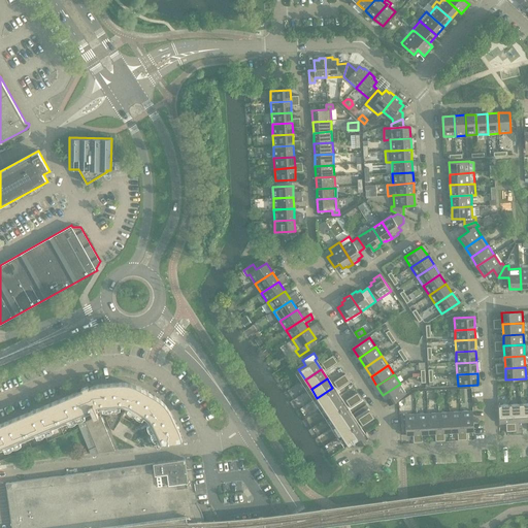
[(118,383),(109,384),(110,404),(120,404),(122,404),(123,404),(125,404),(129,384),(126,384),(124,383),(121,383),(118,383)]
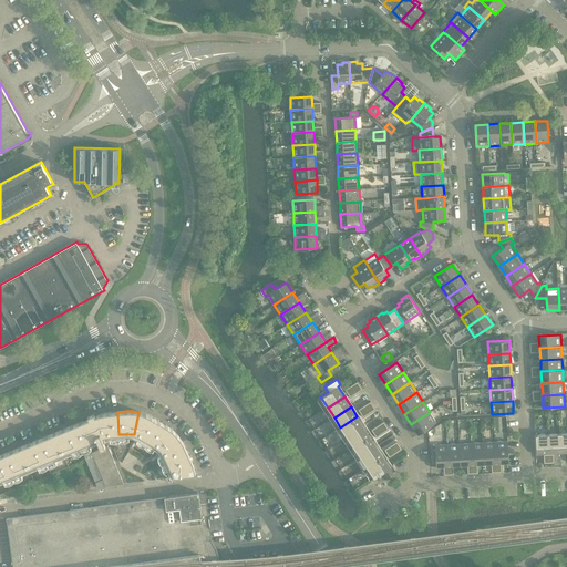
[(98,415),(95,416),(104,436),(110,435),(119,434),(117,412),(107,413),(105,413),(103,414),(100,414),(98,415)]
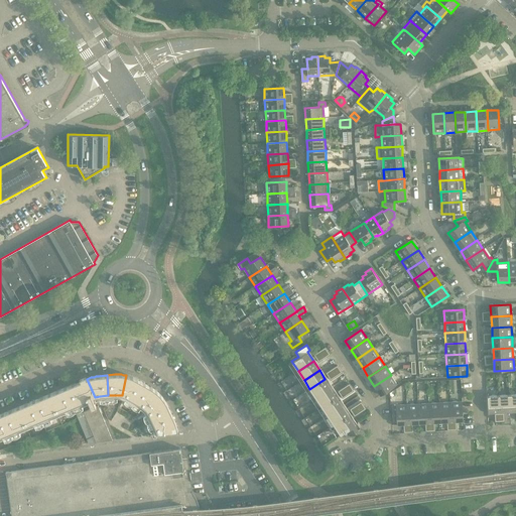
[(126,375),(122,395),(124,396),(126,396),(134,401),(144,384),(136,379),(134,378),(132,377),(131,376),(129,376),(126,375)]
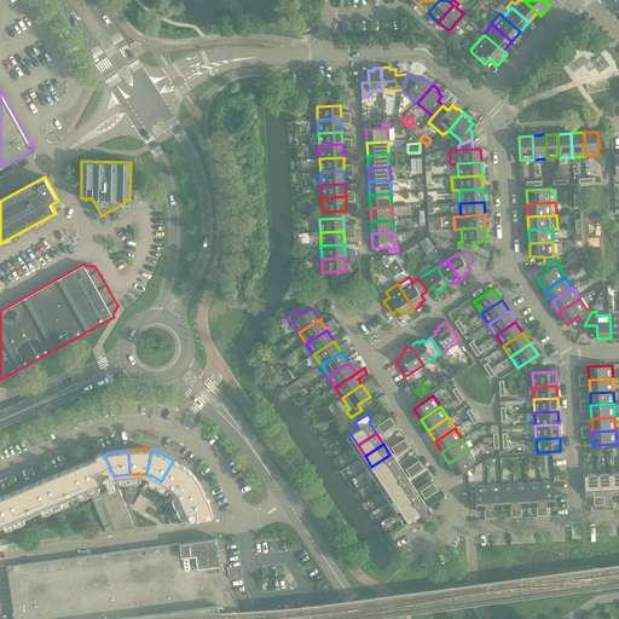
[(469,450),(449,463),(457,474),(476,462),(469,450)]
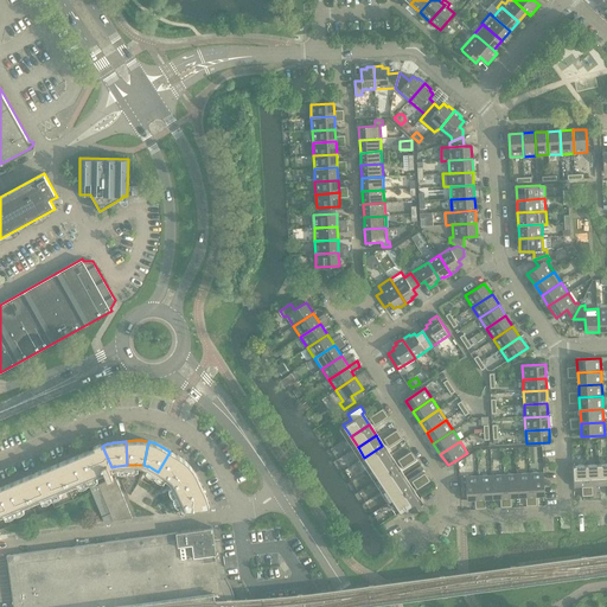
[(102,446),(77,457),(85,478),(103,471),(108,480),(98,485),(90,489),(91,491),(102,517),(104,522),(133,518),(115,478),(113,479),(110,472),(113,471),(112,467),(102,446)]
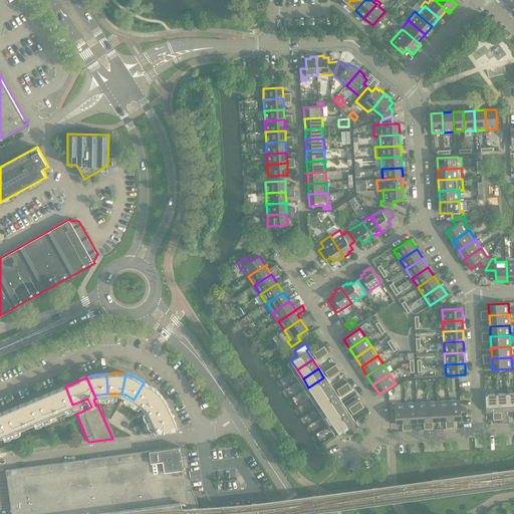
[(323,377),(308,388),(314,397),(329,387),(323,377)]
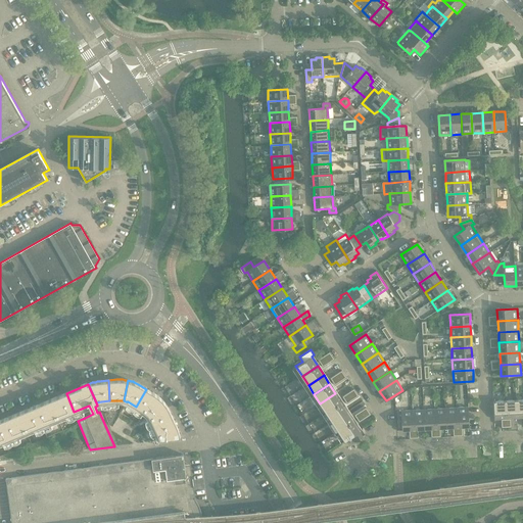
[(146,389),(136,407),(144,412),(145,412),(146,413),(148,415),(163,400),(161,398),(160,397),(159,396),(157,395),(155,394),(154,393),(146,389)]
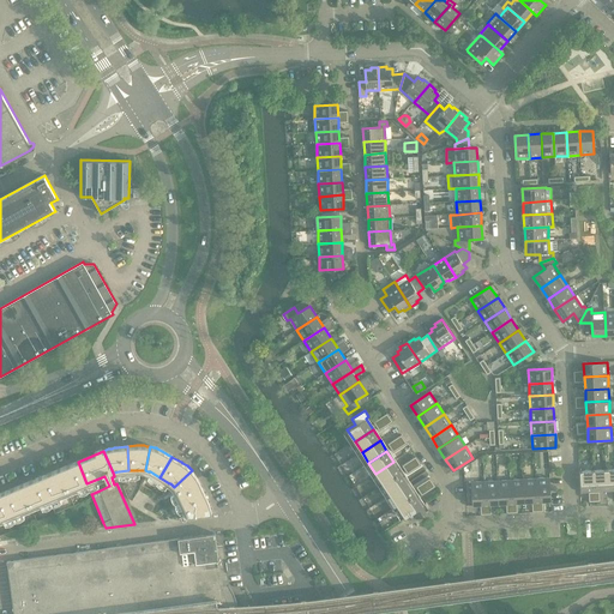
[(78,462),(59,469),(68,492),(86,483),(78,462)]
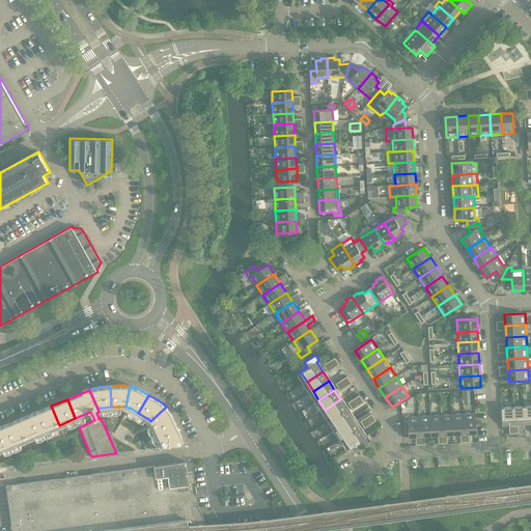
[(340,399),(325,410),(331,419),(346,409),(340,399)]
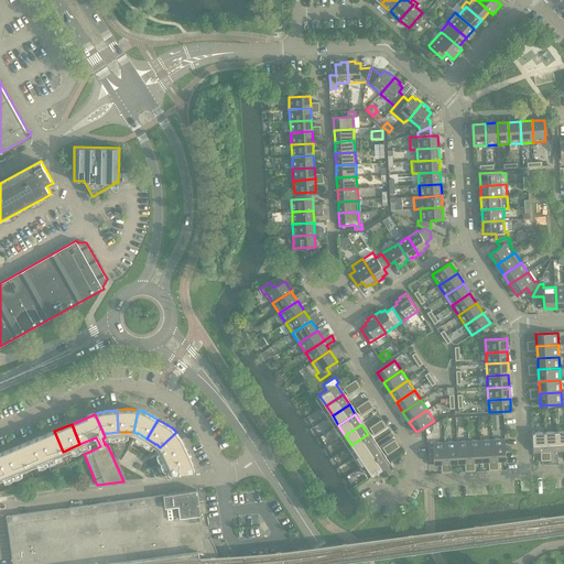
[(54,431),(38,438),(45,458),(63,452),(54,431)]
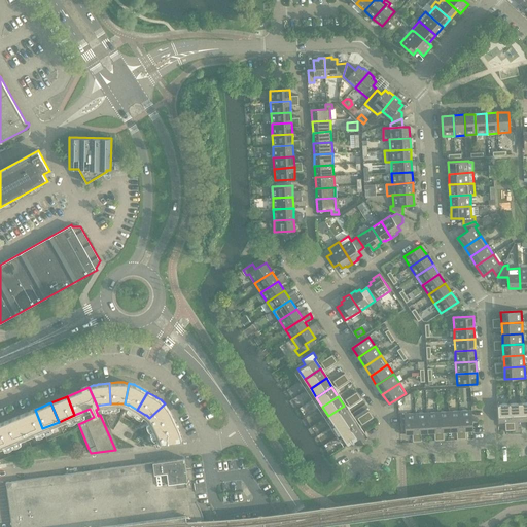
[(165,403),(149,418),(150,419),(150,420),(151,421),(152,422),(155,430),(175,421),(171,413),(169,410),(168,408),(167,407),(166,405),(165,403)]
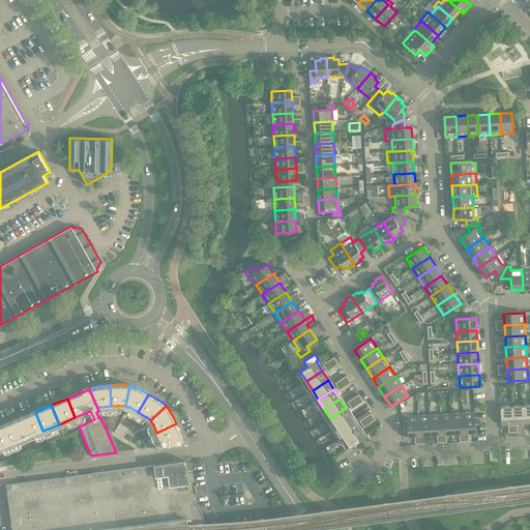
[(513,424),(511,406),(500,407),(501,425),(513,424)]
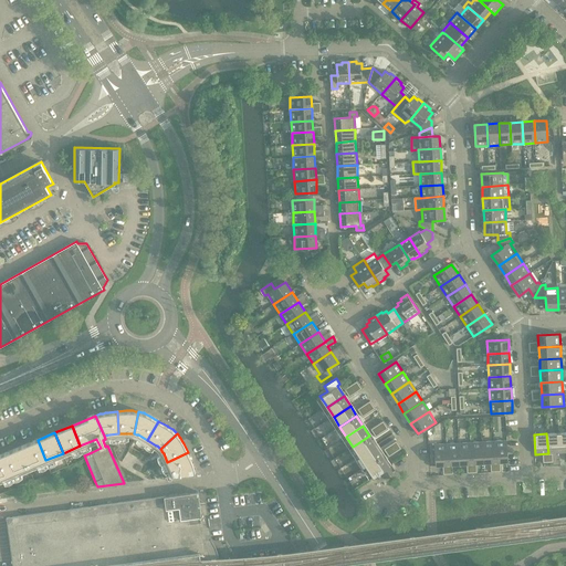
[(546,433),(548,453),(559,452),(558,433),(546,433)]
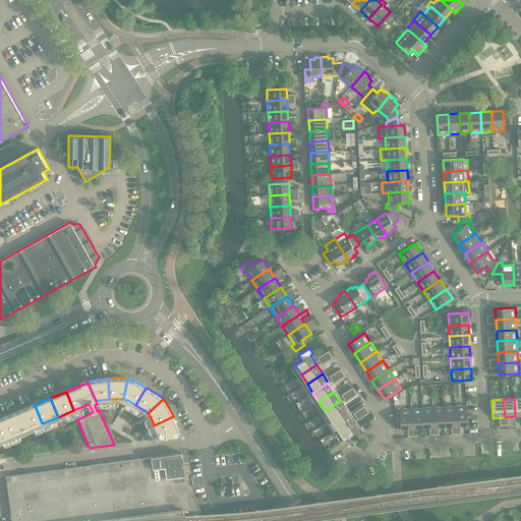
[(340,401),(325,411),(331,420),(346,410),(340,401)]
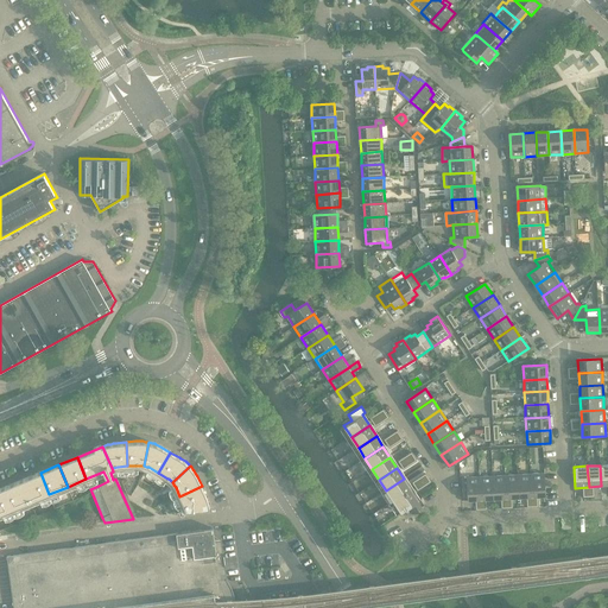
[(40,473),(21,480),(31,502),(49,494),(40,473)]
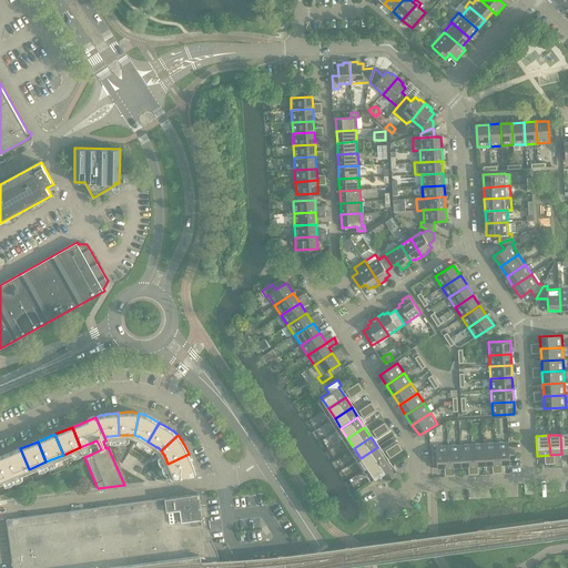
[(508,442),(496,443),(497,464),(509,464),(508,442)]
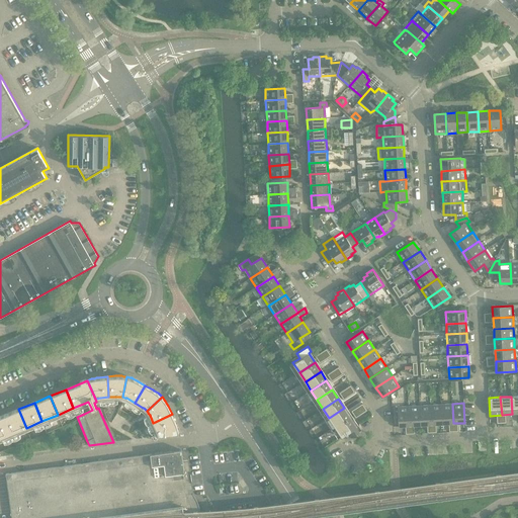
[(452,404),(441,405),(442,424),(453,423),(452,404)]
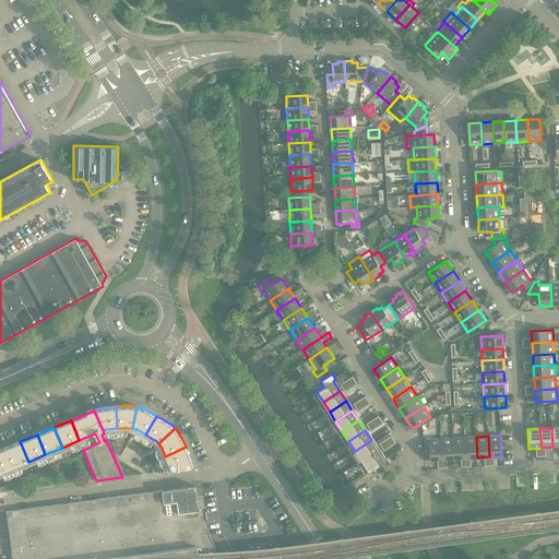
[(465,437),(453,438),(454,459),(466,459),(465,437)]
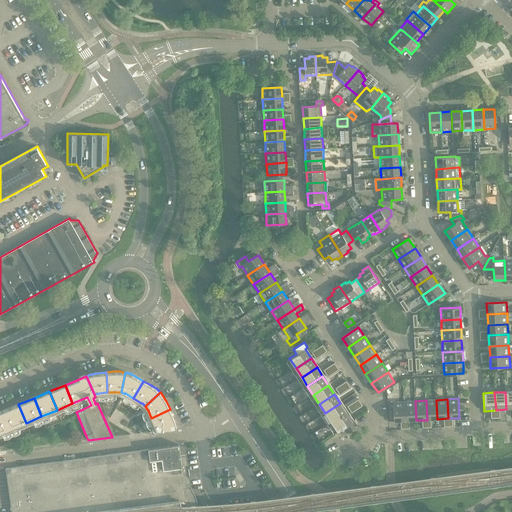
[(436,400),(426,400),(427,420),(437,419),(436,400)]
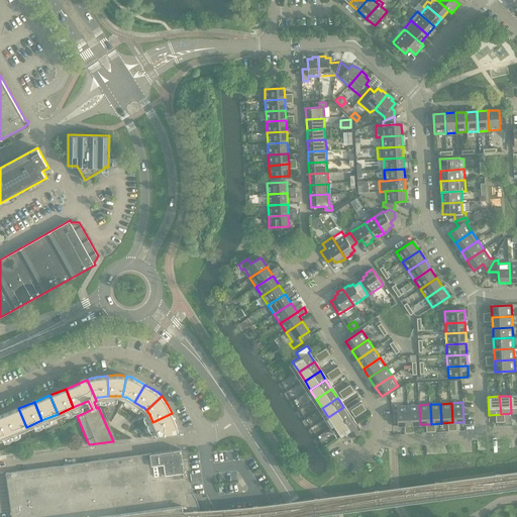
[(409,425),(408,405),(397,406),(398,426),(409,425)]
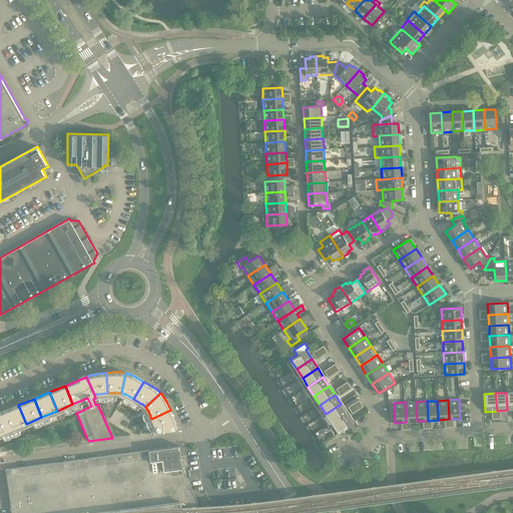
[(416,402),(405,402),(406,422),(417,421),(416,402)]
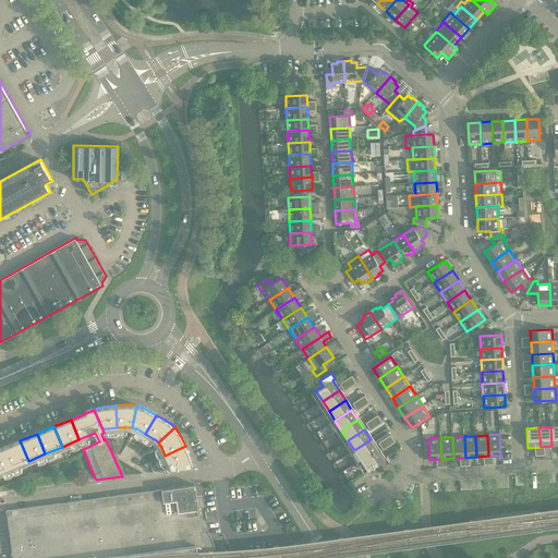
[(371,439),(354,450),(361,460),(377,449),(371,439)]
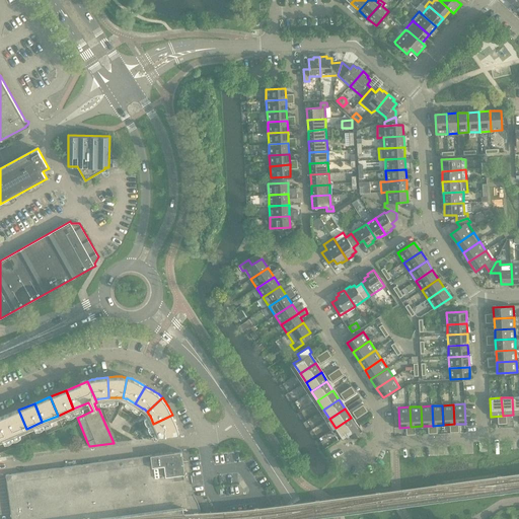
[(18,410),(3,417),(10,435),(26,429),(18,410)]
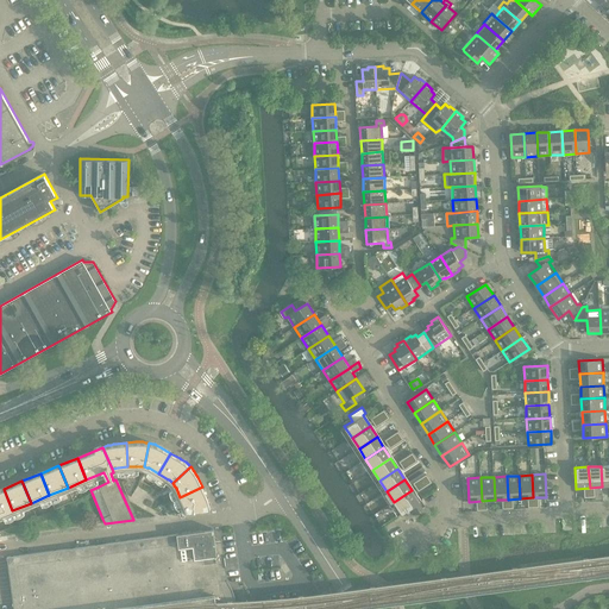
[(202,487),(180,497),(184,506),(187,513),(211,509),(209,507),(209,504),(208,503),(208,500),(207,497),(206,496),(202,487)]
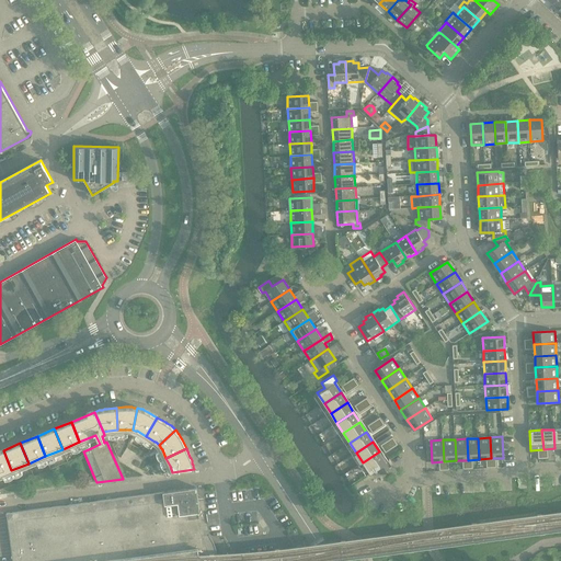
[(0,474),(11,470),(3,450),(0,450),(0,474)]
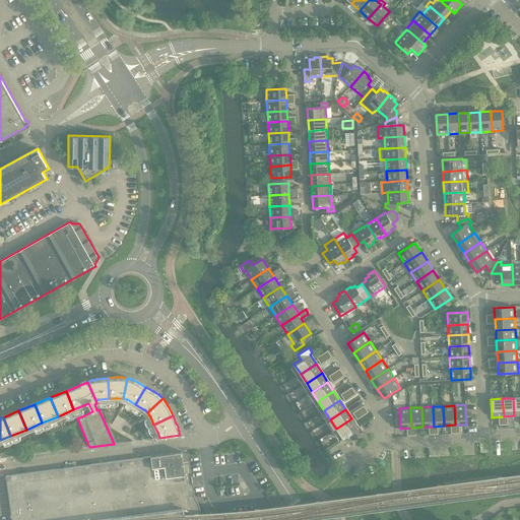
[(351,418),(336,429),(343,438),(349,434),(353,438),(365,431),(361,425),(358,428),(351,418)]
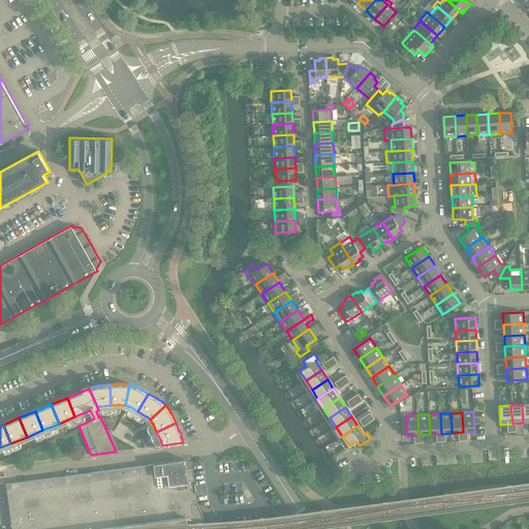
[(206,528),(205,522),(205,520),(204,517),(203,515),(201,512),(201,510),(199,507),(197,503),(191,504),(188,484),(185,460),(154,464),(6,484),(11,528),(206,528)]
